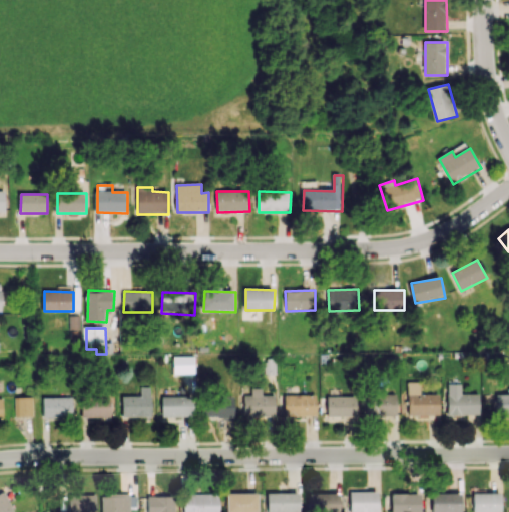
[(480,394),(463,395),(463,385),(449,385),(450,416),(481,415),(480,394)]
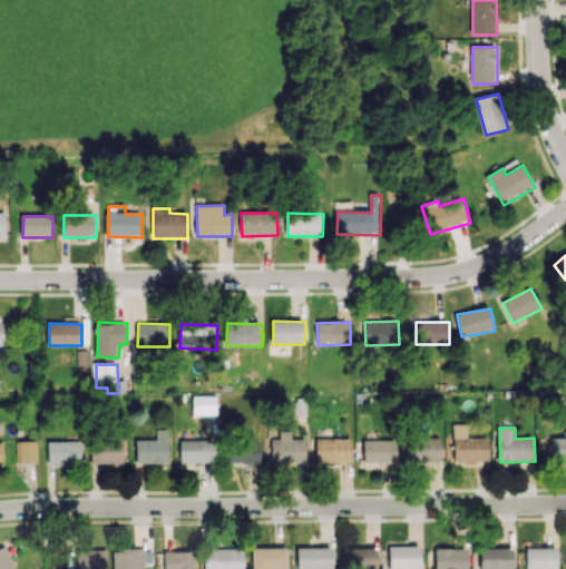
[(171,463),(169,430),(158,431),(158,441),(137,441),(138,464),(171,463)]
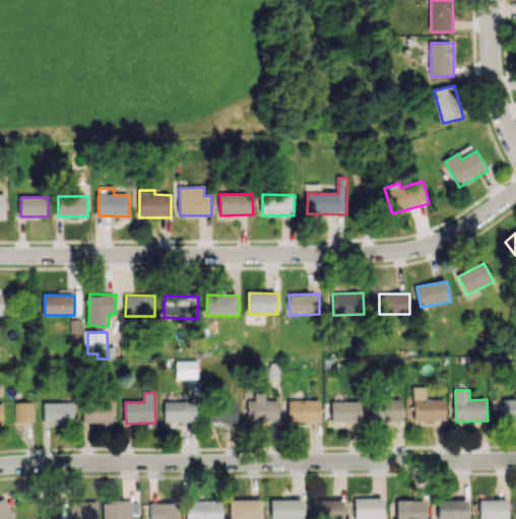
[(249,401),(249,424),(280,425),(280,401),(267,401),(267,394),(257,394),(257,402),(249,401)]
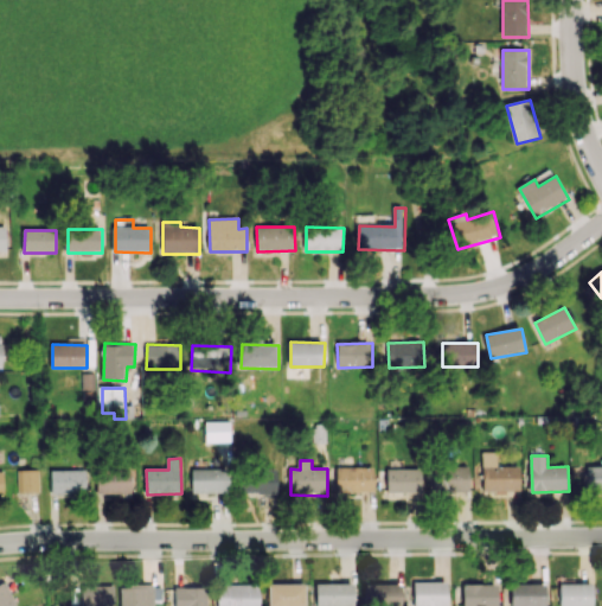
[(471,491),(471,467),(436,469),(437,492),(471,491)]
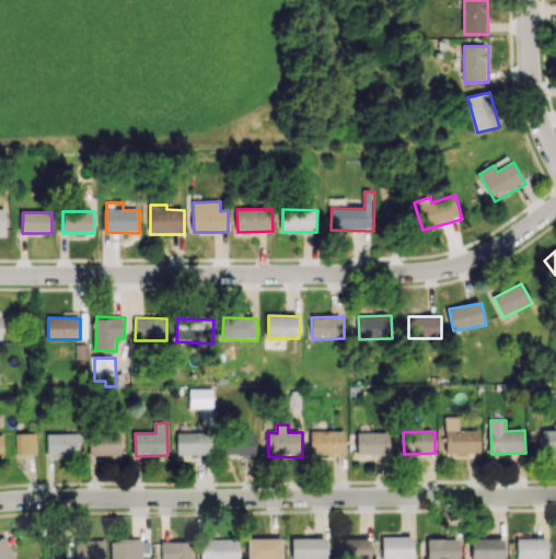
[(482,453),(482,431),(448,431),(448,454),(482,453)]
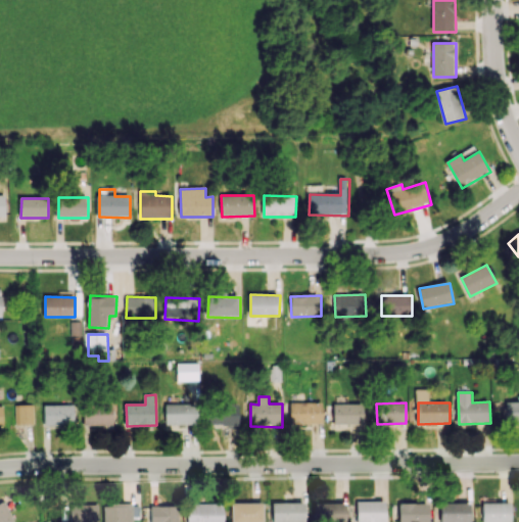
[(508,402),(508,424),(518,423),(518,402),(508,402)]
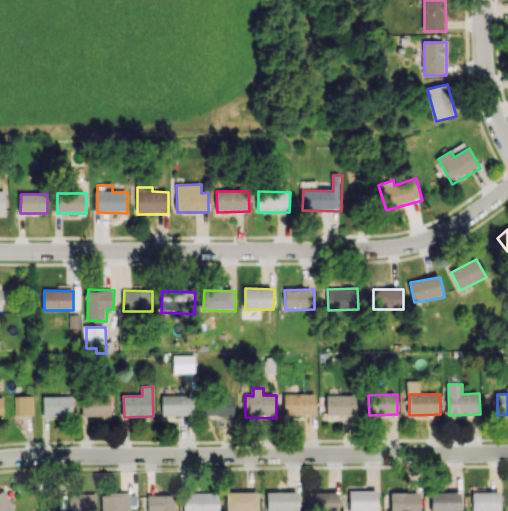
[(317,395),(286,395),(286,415),(317,416),(317,395)]
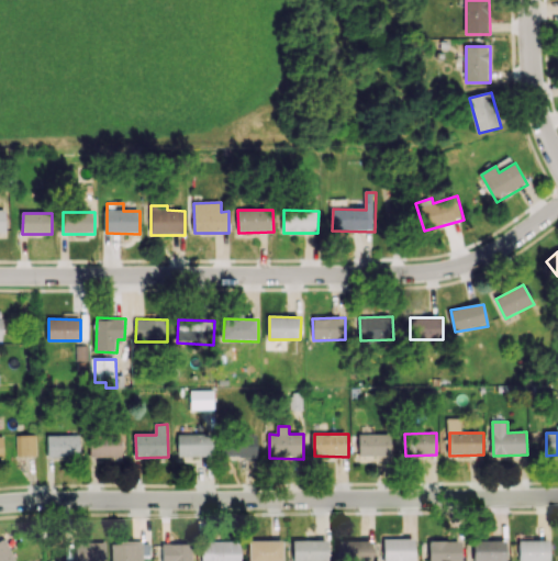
[(38,435),(20,436),(20,457),(40,457),(38,435)]
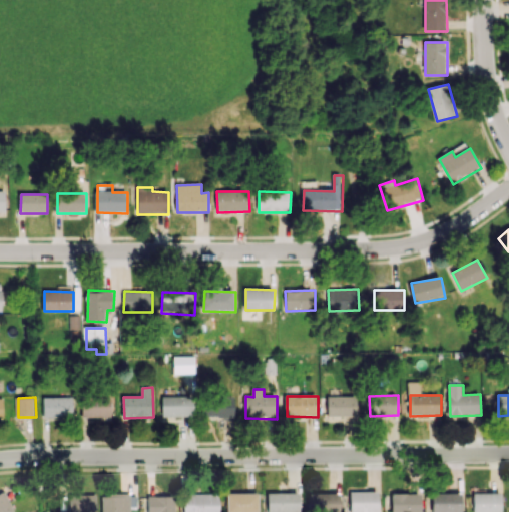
[(163,417),(194,418),(195,397),(163,397),(163,417)]
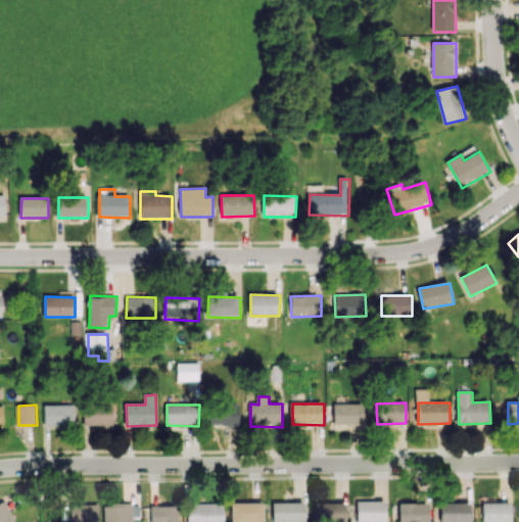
[(365,405),(337,405),(337,426),(366,425),(365,405)]
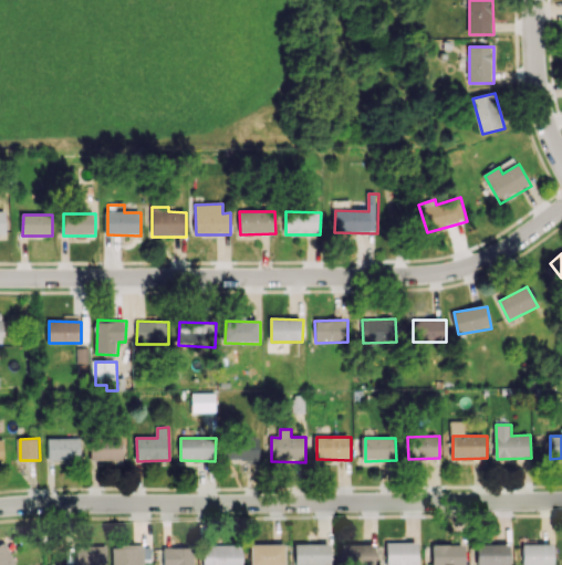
[(82,439),(50,439),(49,461),(82,461),(82,439)]
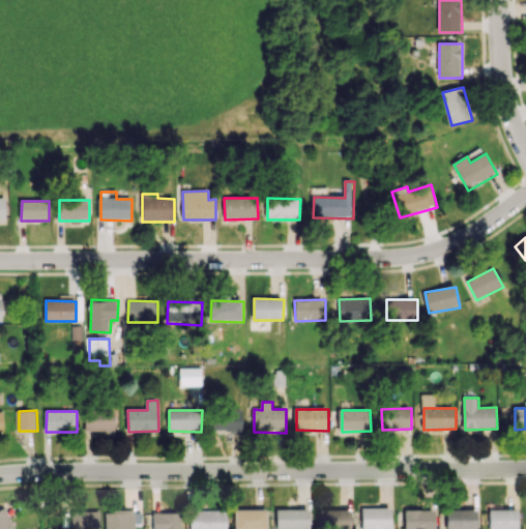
[(116,431),(116,411),(86,412),(87,432),(116,431)]
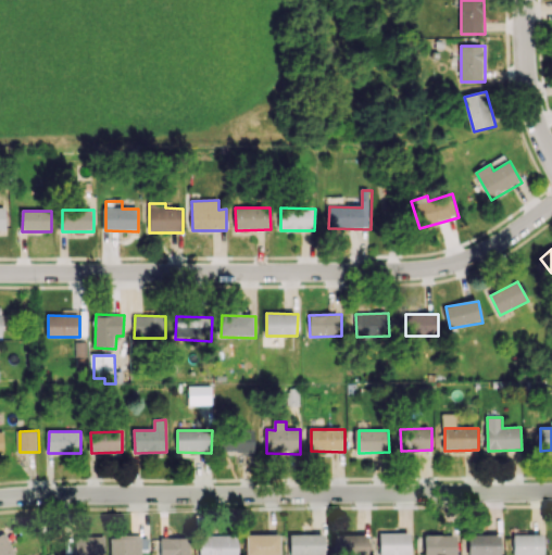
[(222,454),(255,454),(255,431),(222,431),(222,454)]
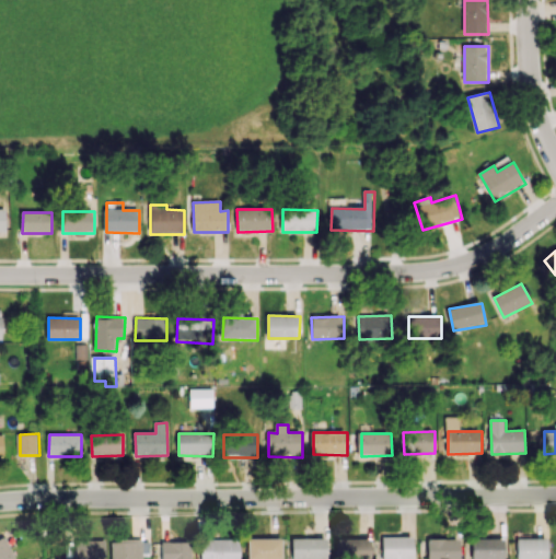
[(15,558),(9,538),(0,540),(0,558),(15,558)]
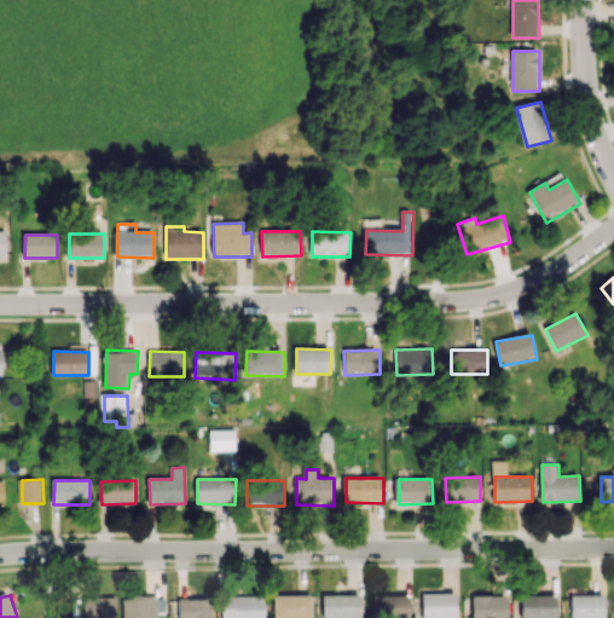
[(361,617),(363,595),(324,596),(324,617),(361,617)]
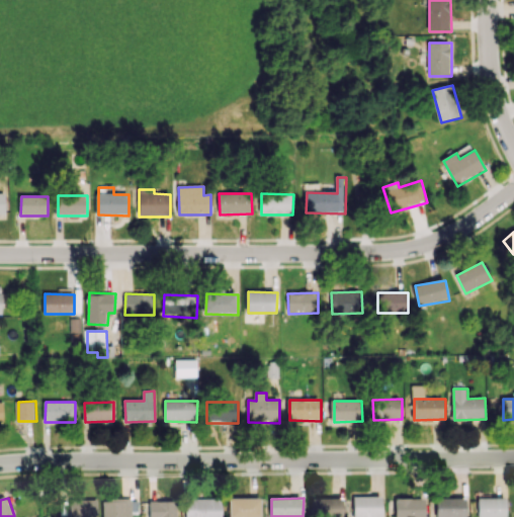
[(382,516),(382,498),(354,498),(354,516),(382,516)]
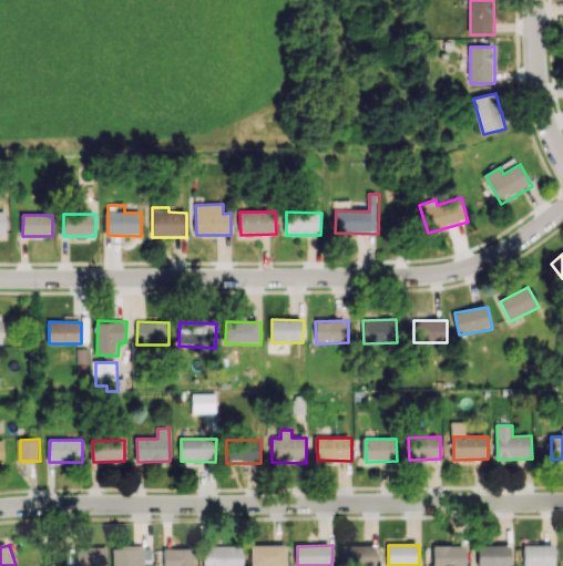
[(286,565),(287,546),(252,547),(252,565),(286,565)]
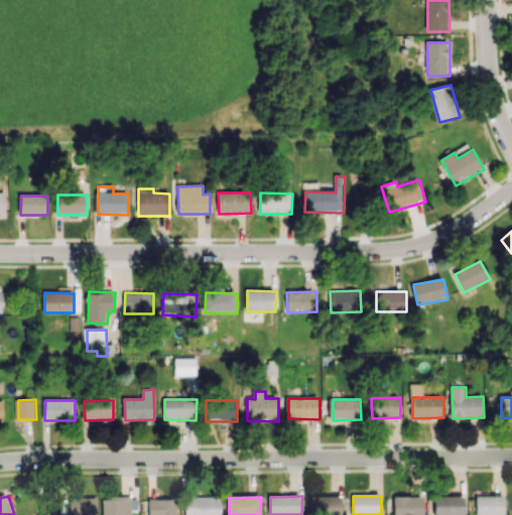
[(342,514),(343,498),(311,497),(310,514),(342,514)]
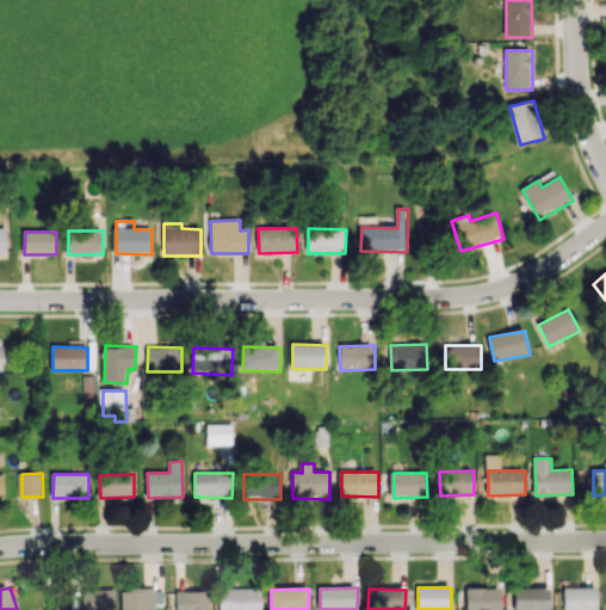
[(501,609),(501,589),(468,590),(467,609),(501,609)]
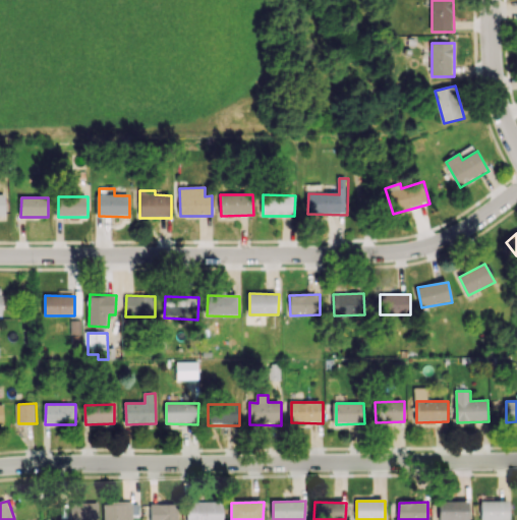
[(469,519),(470,503),(440,502),(439,519),(469,519)]
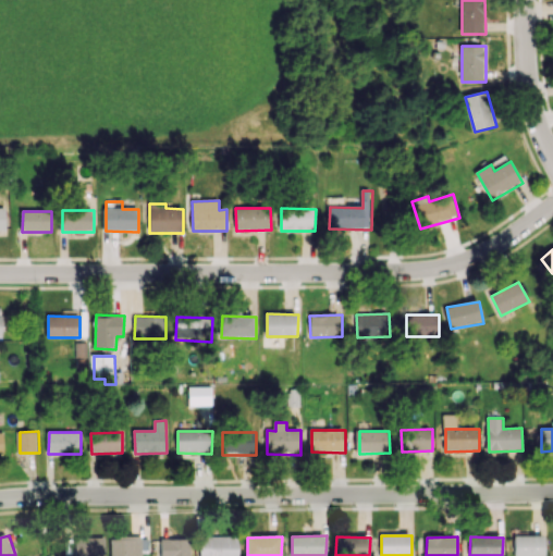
[(544,555),(545,536),(516,536),(515,555),(544,555)]
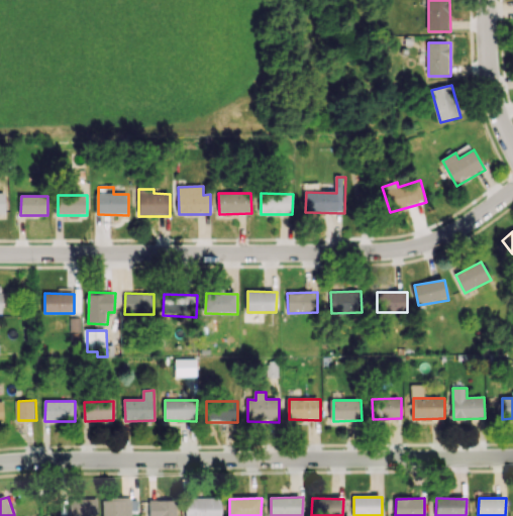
[(98,515),(99,500),(71,499),(71,515),(98,515)]
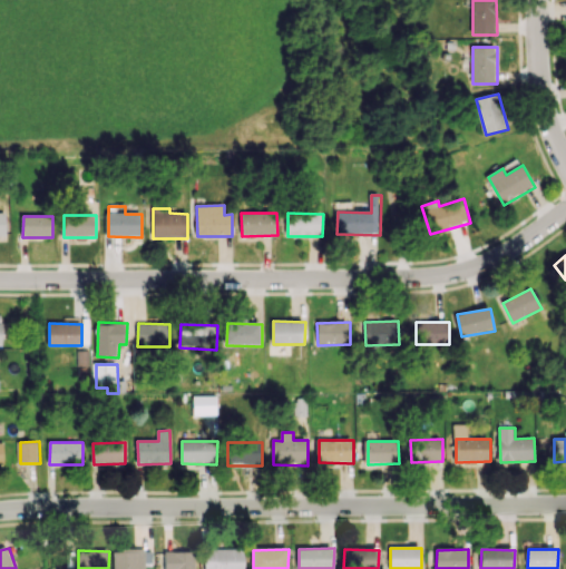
[(115,550),(115,568),(146,568),(146,550),(115,550)]
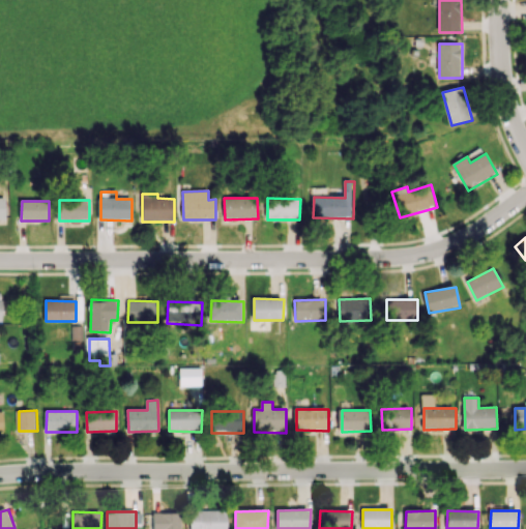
[(228,528),(228,512),(192,511),(192,528),(228,528)]
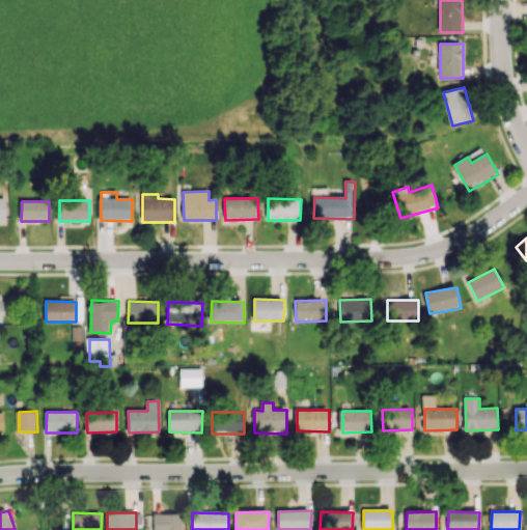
[(183,529),(184,514),(155,514),(155,529),(183,529)]
